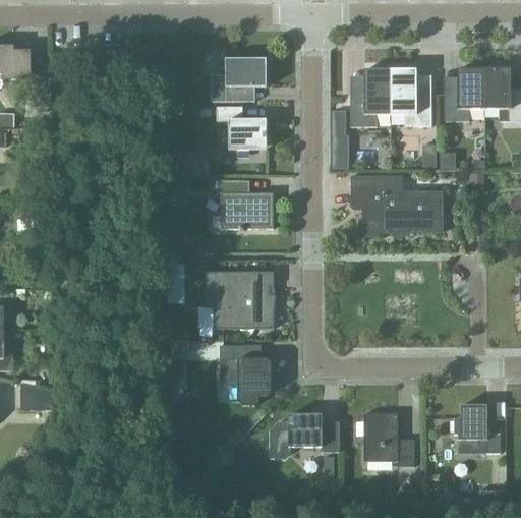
[(11,44),(0,44),(0,78),(29,78),(27,49),(11,49),(11,44)]
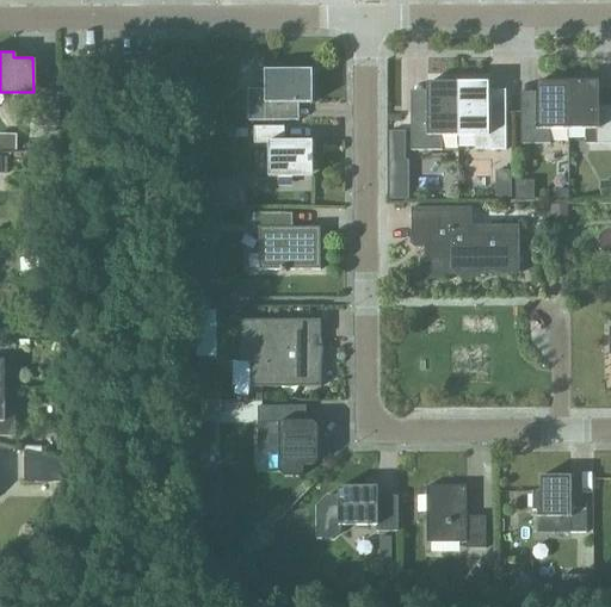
[(62,80),(75,80),(75,62),(62,62),(62,80)]
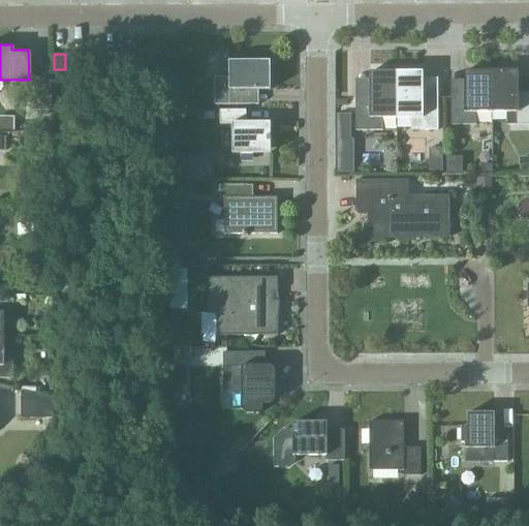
[(258,102),(258,87),(271,87),(271,58),(229,59),(229,74),(214,75),(215,102),(258,102)]
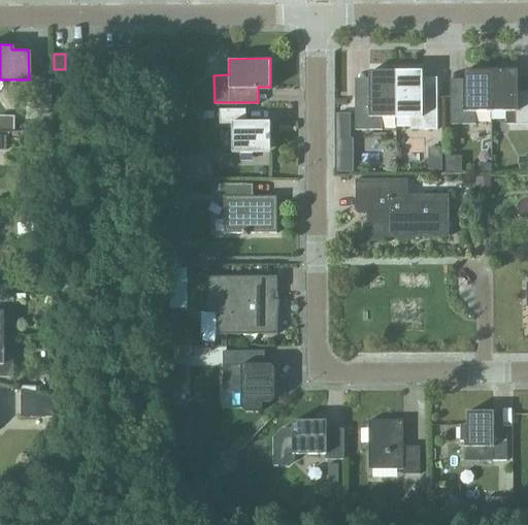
[(396,69),(396,115),(410,115),(410,127),(437,127),(437,94),(425,94),(423,91),(422,68),(396,69)]
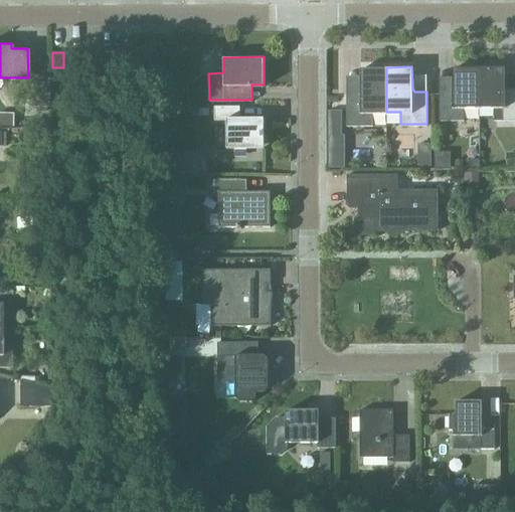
[(464,107),(479,107),(478,66),(452,66),(453,86),(449,90),(439,90),(439,119),(464,119),(464,107)]
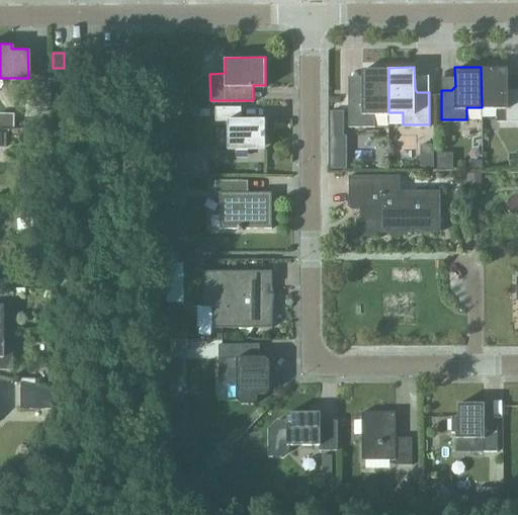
[(481,67),(482,107),(496,107),(497,119),(517,118),(517,89),(511,89),(507,86),(507,67),(481,67)]
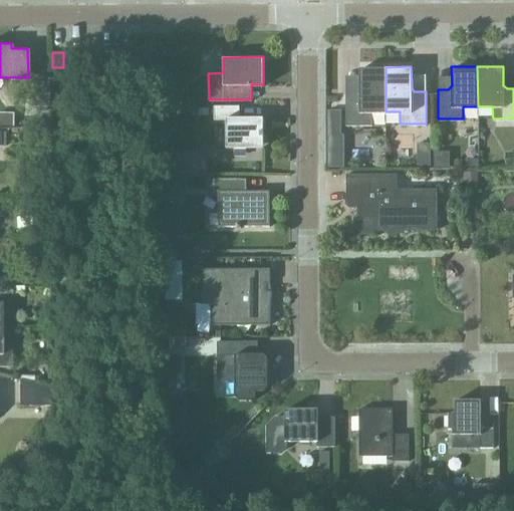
[(371,112),(386,111),(386,67),(359,67),(359,88),(356,92),(345,92),(345,124),(371,123),(371,112)]
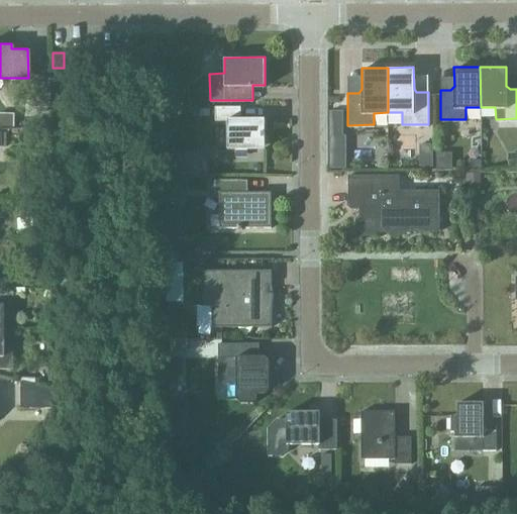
[(32,76),(32,105),(48,105),(48,76),(32,76)]
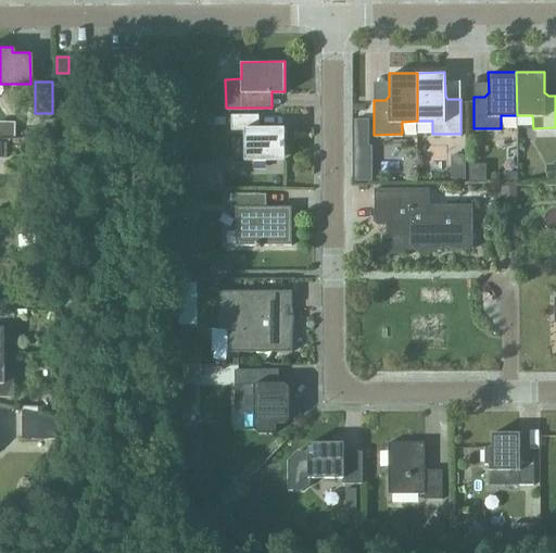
[(285,126),(258,126),(258,113),(231,113),(231,128),(244,128),(244,159),(285,159),(285,126)]
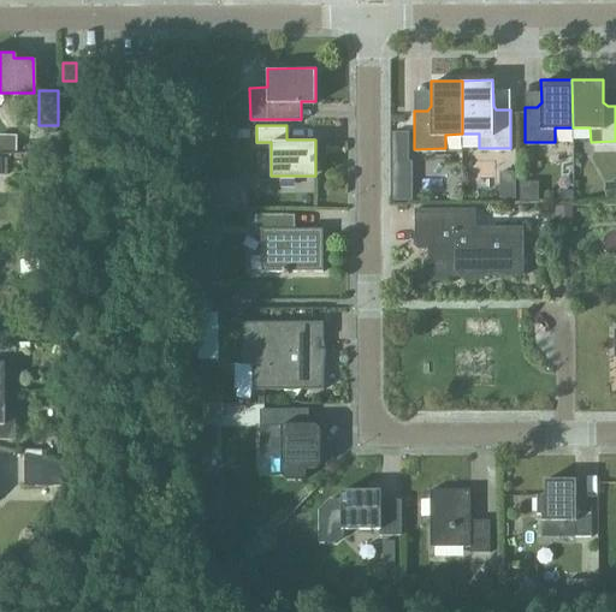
[(414,233),(413,233),(413,235),(415,235),(415,242),(419,245),(430,245),(430,255),(425,260),(425,273),(430,278),(443,278),(448,273),(460,273),(465,278),(478,277),(483,272),(522,272),(521,226),(474,226),(474,207),(416,208),(416,207),(414,207),(414,233)]
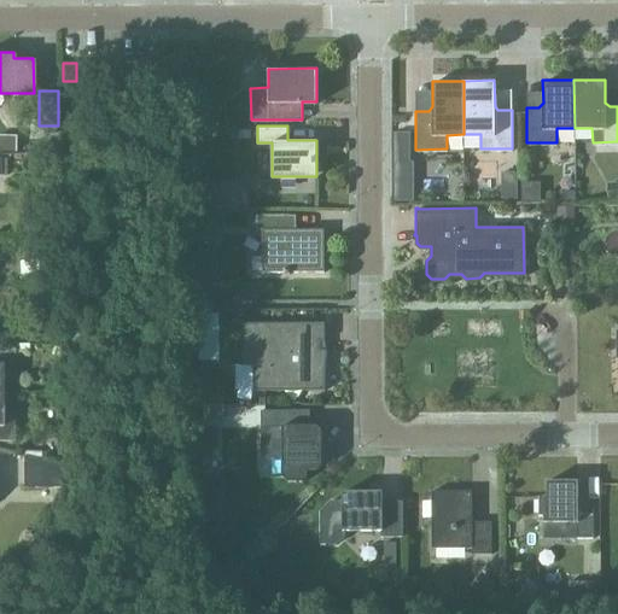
[(324,270),(324,227),(289,227),(289,212),(255,212),(255,229),(261,229),(261,270),(284,270),(284,272),(290,272),(290,270),(324,270)]
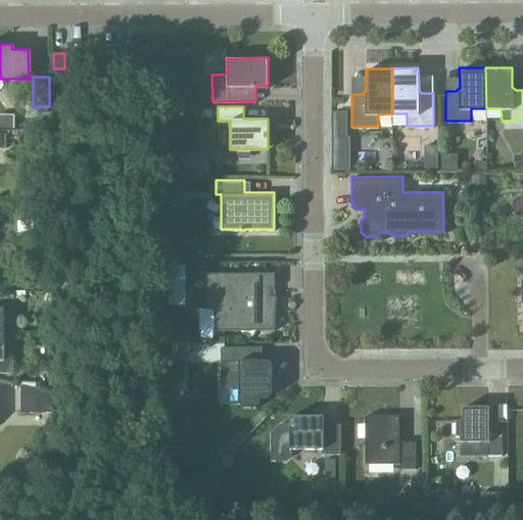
[(522,193),(517,195),(513,199),(511,205),(513,210),(517,215),(522,217),(522,216),(522,193)]
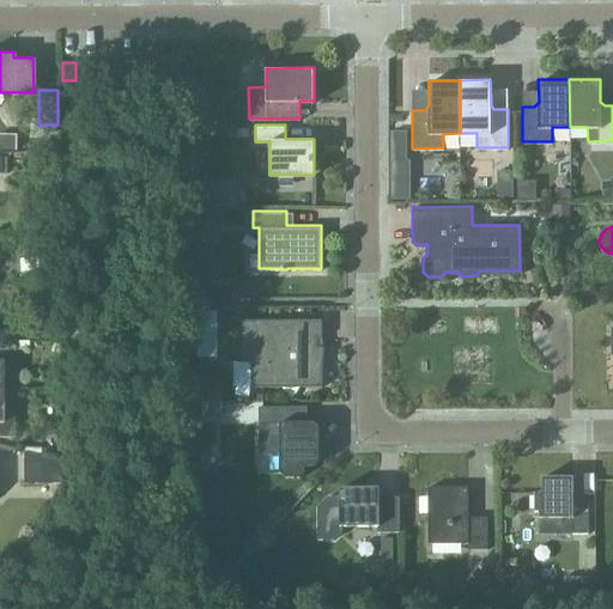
[(240,318),(241,360),(250,361),(250,385),(322,385),(322,366),(323,346),(316,345),(316,336),(321,336),(321,318),(250,318),(240,318)]
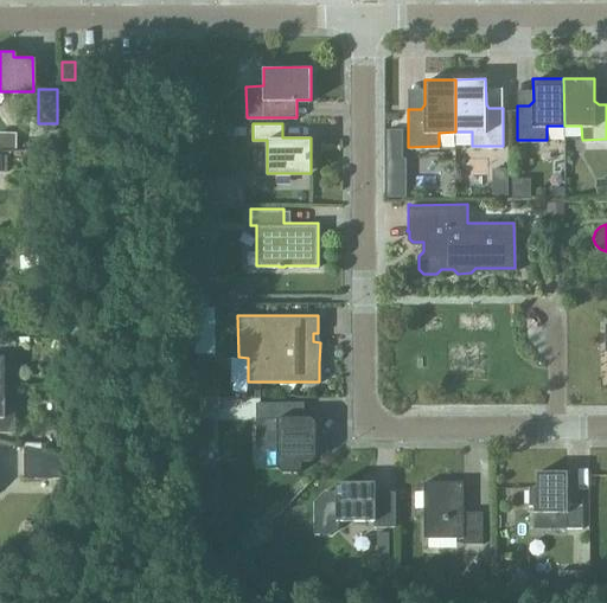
[(0,385),(1,385),(1,369),(13,369),(13,340),(0,340),(0,385)]
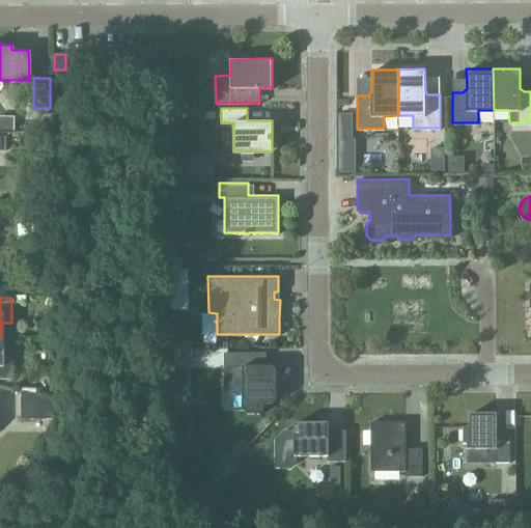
[(1,337),(0,337),(0,377),(11,378),(11,353),(1,353),(1,337)]
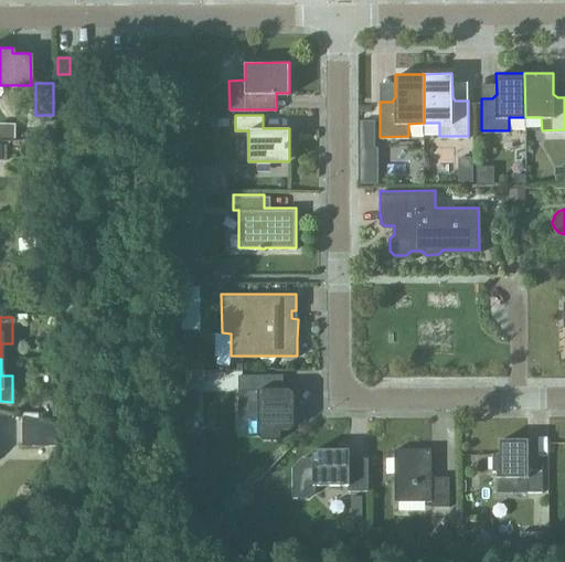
[(263,439),(276,439),(280,434),(280,428),(289,428),(294,424),(294,393),(288,388),(274,388),(274,373),(238,373),(238,389),(258,389),(258,434),(263,439)]
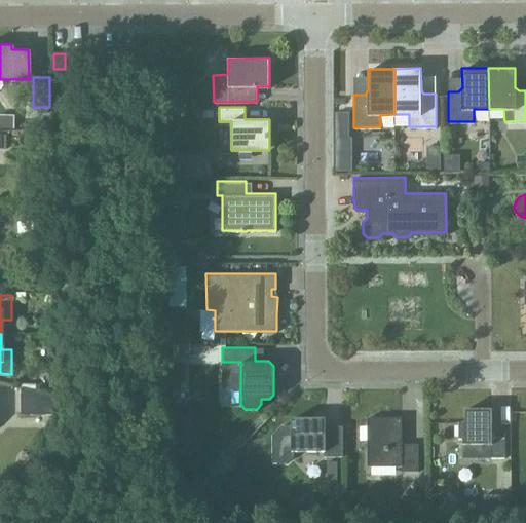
[(50,394),(19,386),(20,413),(50,413),(50,394)]
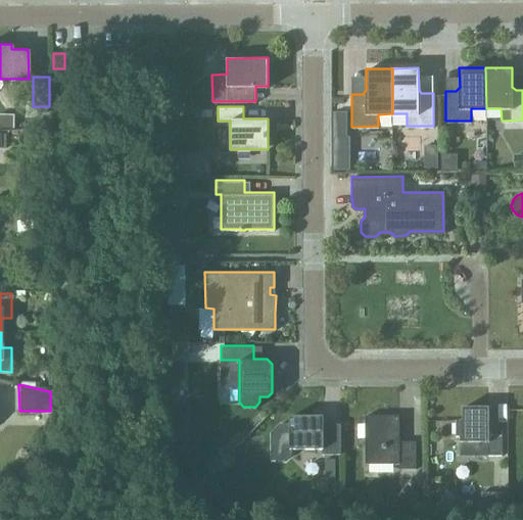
[(502,429),(489,429),(488,406),(462,406),(462,418),(460,418),(460,419),(455,419),(456,435),(460,435),(460,440),(487,440),(487,454),(502,454),(502,429)]
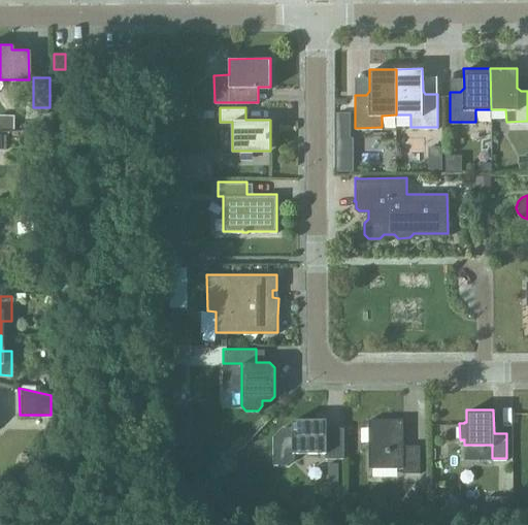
[(401,471),(420,471),(419,445),(402,445),(402,418),(368,418),(368,467),(401,466),(401,471)]
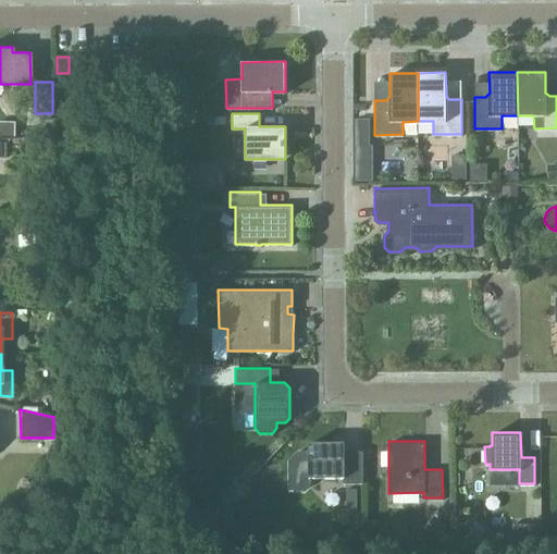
[(343,477),(343,482),(362,482),(362,450),(344,451),(344,442),(308,442),(309,450),(298,450),(288,459),(288,489),(304,489),(310,482),(310,477),(343,477)]
